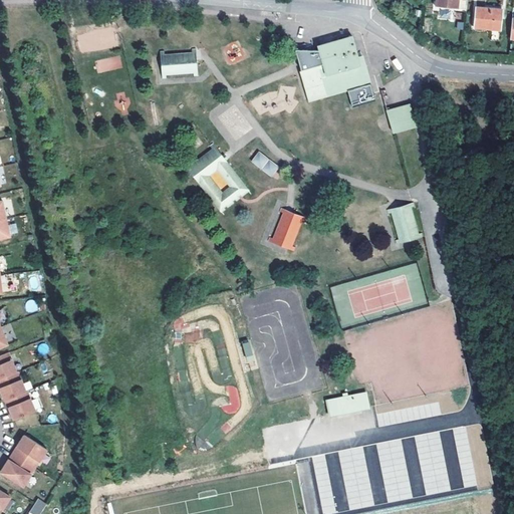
[(459,0),(436,0),(436,7),(458,9),(459,0)]
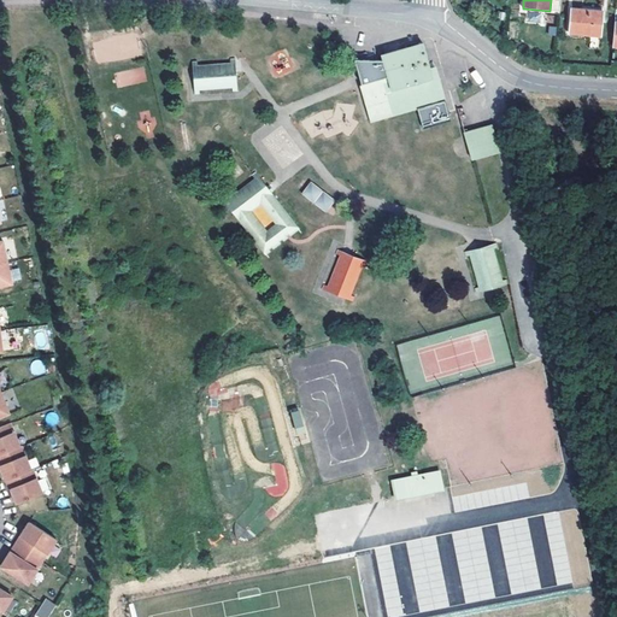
[(604,12),(573,9),(570,34),(601,36),(604,12)]
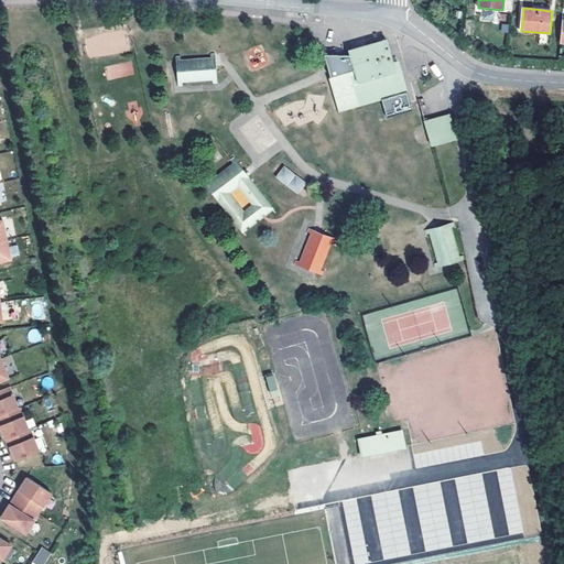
[(349,52),(350,55),(325,54),(333,78),(329,79),(339,112),(360,106),(382,99),(387,117),(411,110),(401,71),(399,62),(393,63),(387,41),(349,52)]
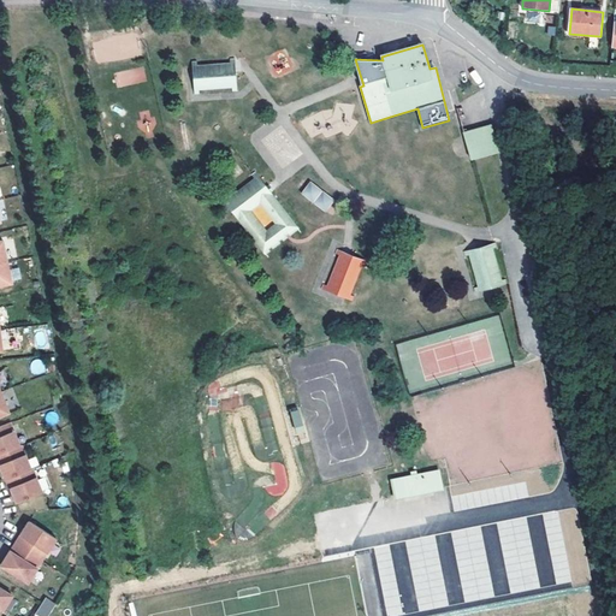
[(197,63),(194,64),(196,95),(200,94),(200,90),(232,88),(232,92),(237,90),(235,60),(230,60),(231,64),(199,66),(197,63)]
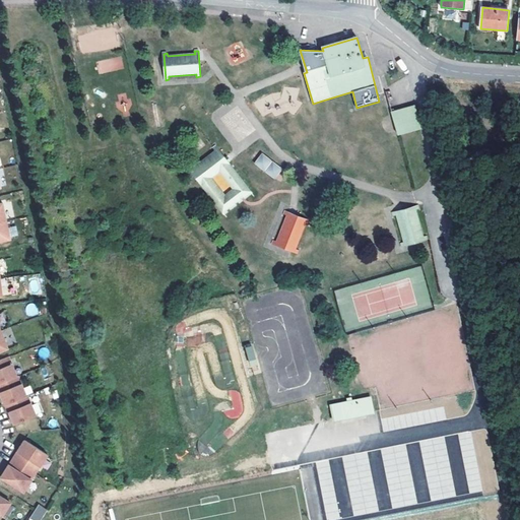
[(298,115),(299,94),(259,92),(258,113),(298,115)]
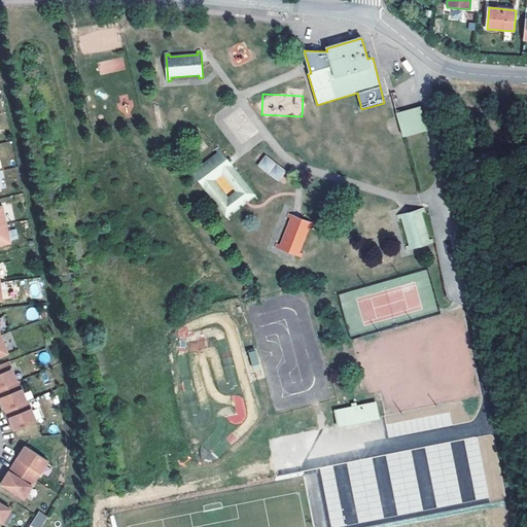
[(421,106),(397,113),(405,138),(427,131),(421,106)]
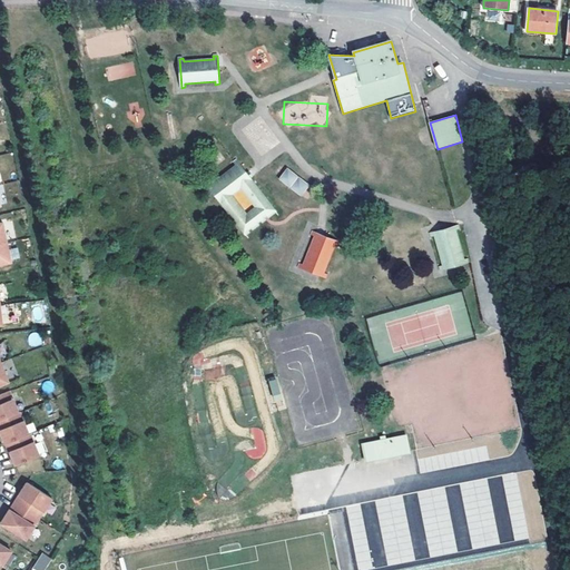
[(206,185),(224,207),(245,235),(275,212),(236,161),(234,164),(235,167),(212,185),(209,182),(206,185)]
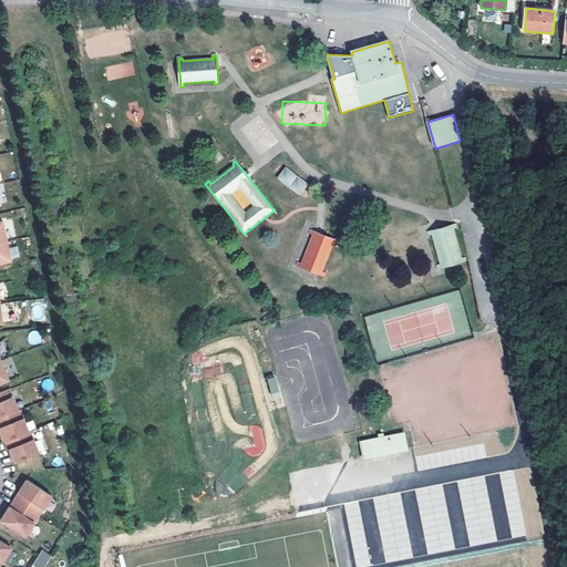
[(286,166),(277,178),(299,195),(308,184),(286,166)]
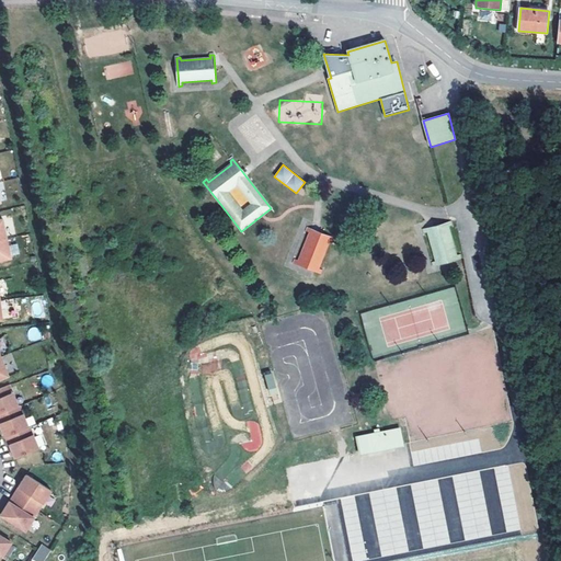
[(434,266),(461,259),(460,255),(457,255),(448,227),(451,226),(450,222),(424,230),(425,233),(428,232),(437,262),(433,263),(434,266)]
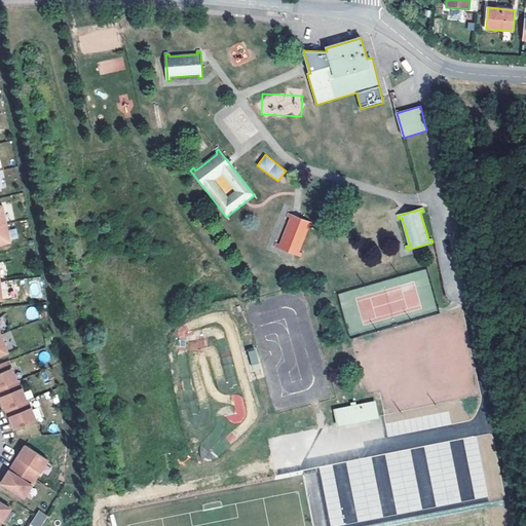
[(313,224),(290,214),(288,217),(291,219),(280,245),(277,242),(275,247),(300,257),(301,254),(299,252),(309,226),(312,227),(313,224)]
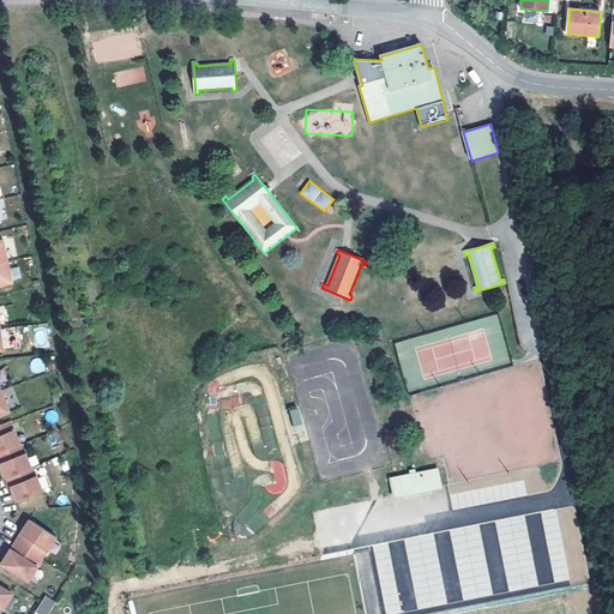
[(10,263),(0,264),(0,286),(14,283),(10,263)]
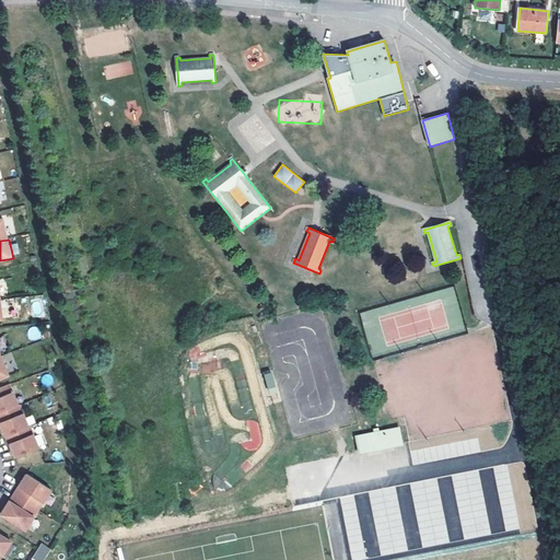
[(0,300),(10,299),(8,279),(0,279),(0,300)]
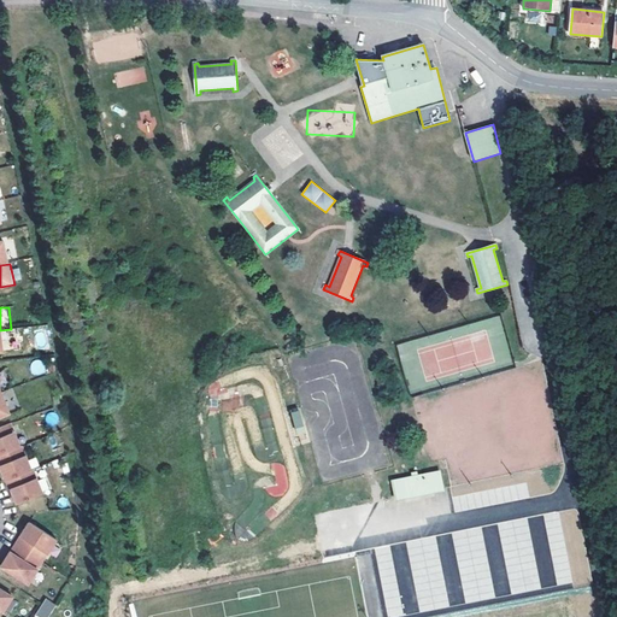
[(0,353),(13,352),(11,329),(0,330),(0,353)]
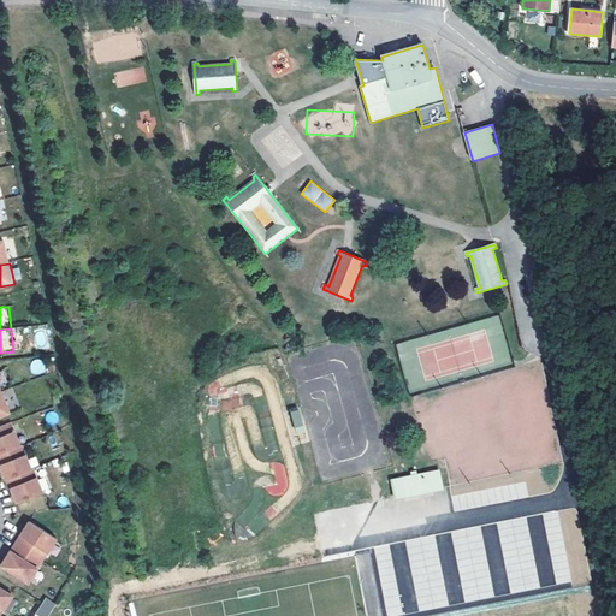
[(43,360),(31,361),(33,374),(45,373),(43,360)]
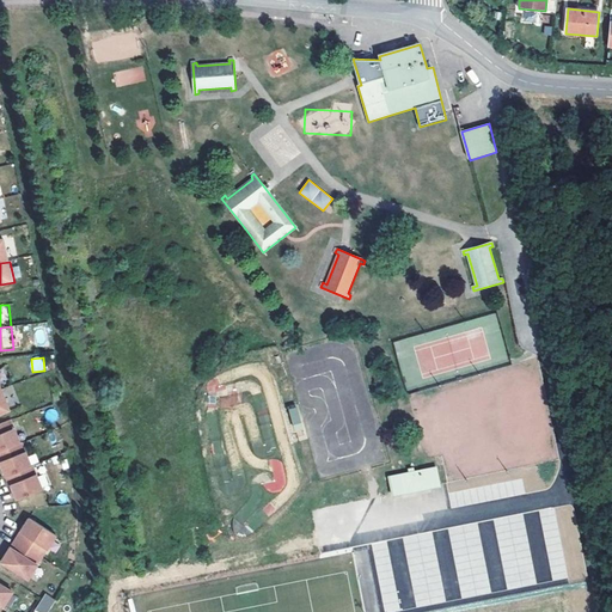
[(0,392),(11,389),(4,369),(0,369),(0,392)]
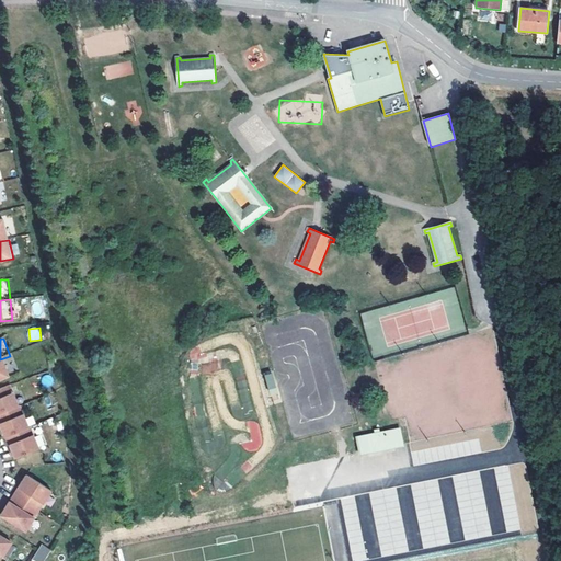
[(0,379),(16,373),(10,356),(0,359),(0,379)]
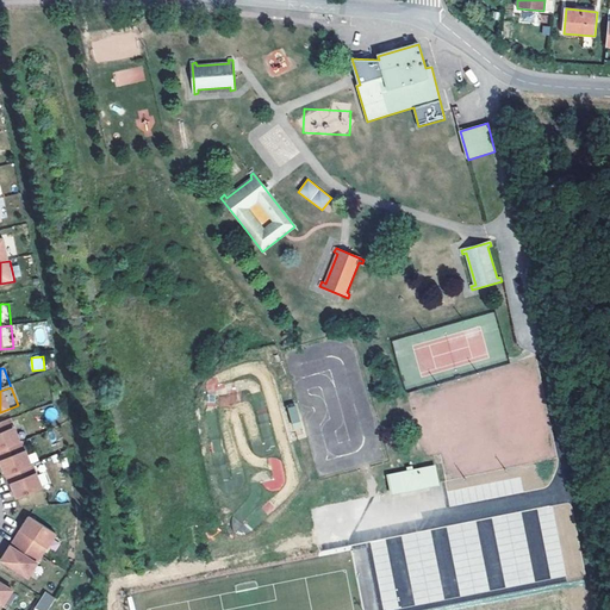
[(235,394),(219,398),(221,405),(236,402),(235,394)]
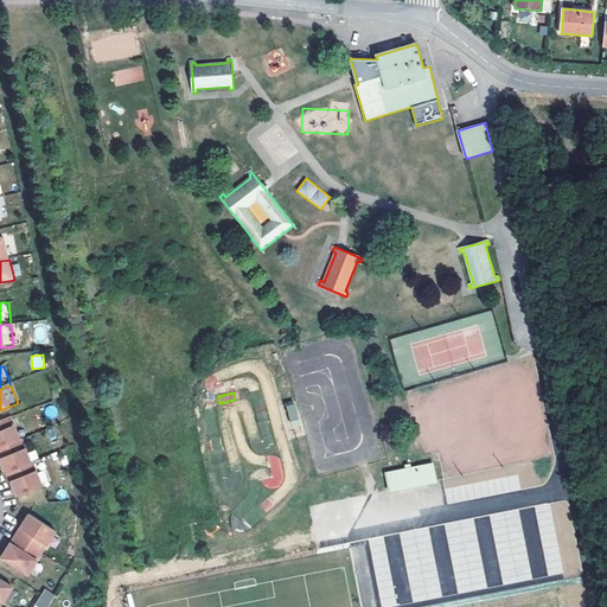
[(295,402),(285,406),(294,436),(304,434),(295,402)]
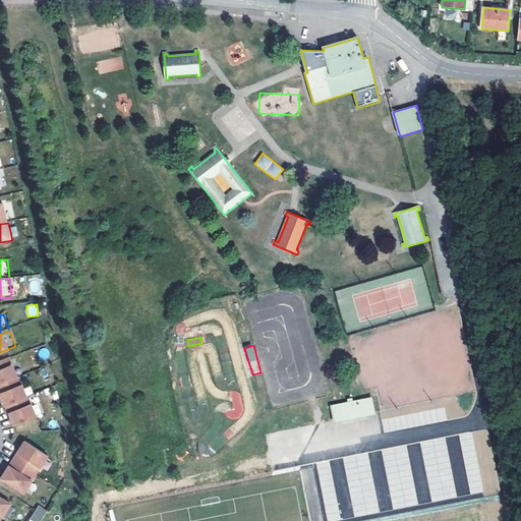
[(12,358),(0,362),(0,386),(20,378),(12,358)]
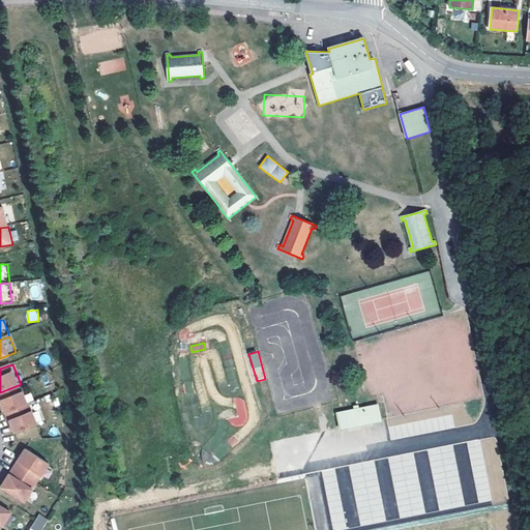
[(21,384),(0,392),(0,399),(1,402),(2,402),(7,414),(30,405),(22,384),(21,384)]
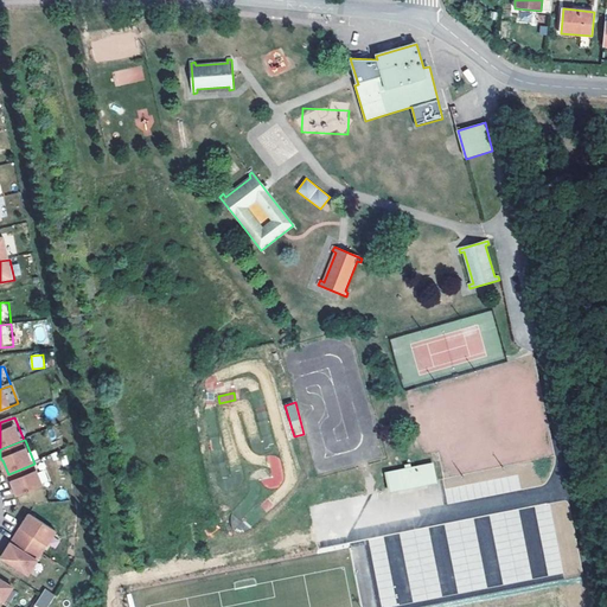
[(34,464),(8,474),(12,483),(14,483),(20,497),(45,487),(36,464),(34,464)]
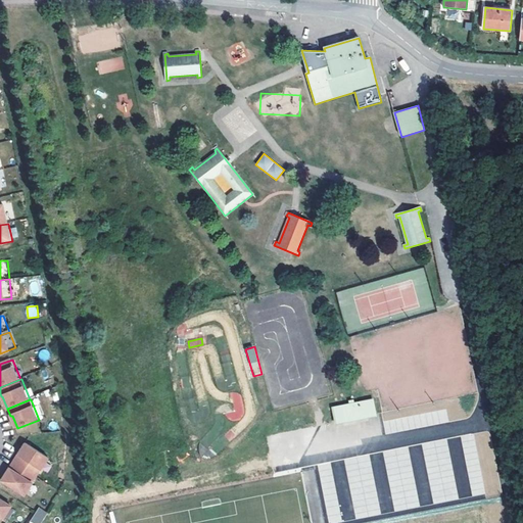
[(373,400),(354,405),(349,405),(333,409),(336,423),(376,415),(373,400)]
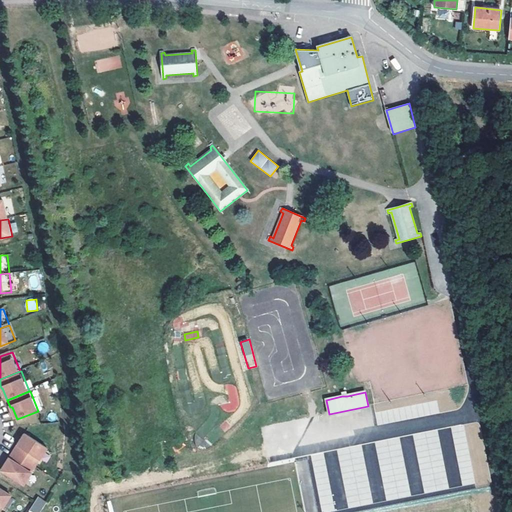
[(27,434),(15,452),(38,466),(50,448),(27,434)]
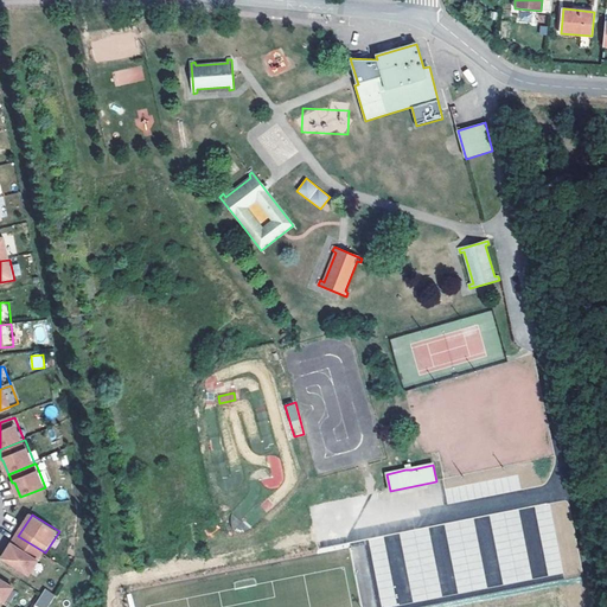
[(18,536),(5,557),(31,575),(45,553),(18,536)]
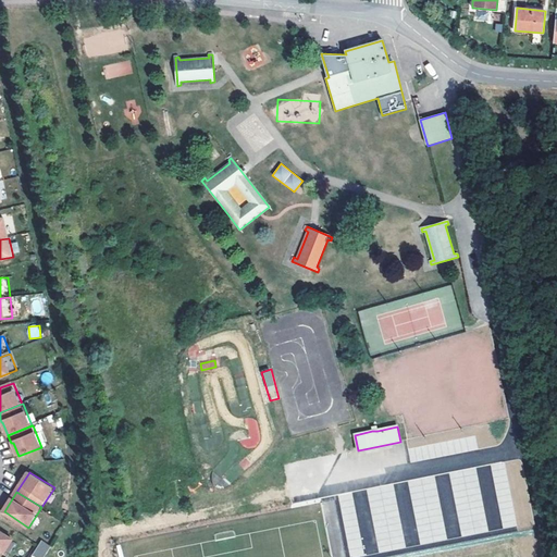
[(2,556),(14,539),(0,529),(0,556),(1,556),(2,556)]
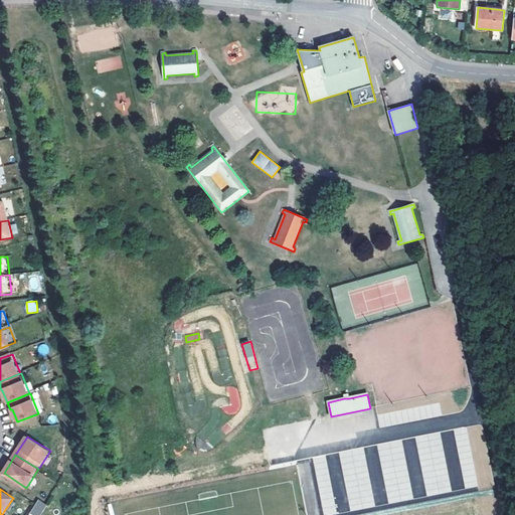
[(28,513),(31,514),(40,514),(46,505),(37,499),(28,513)]
